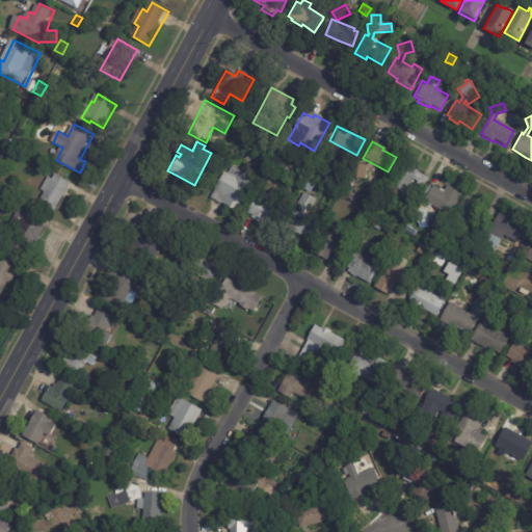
[(216,144),(224,149),(221,154),(213,150),(216,144)]
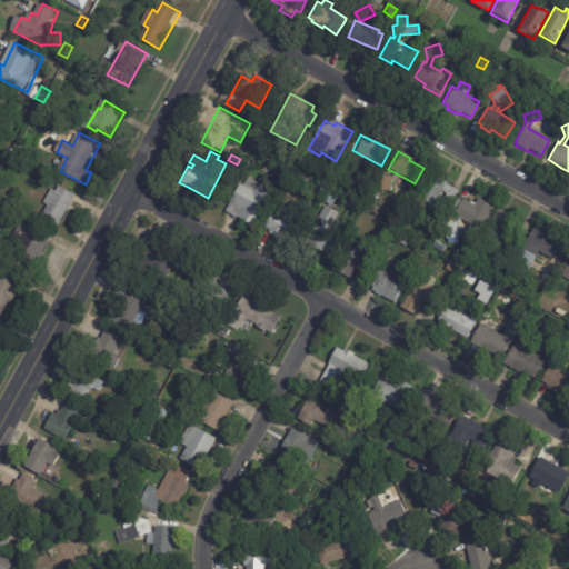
[(32,168),(38,172),(33,179),(27,175),(28,173),(25,172),(28,167),(31,169),(32,168)]
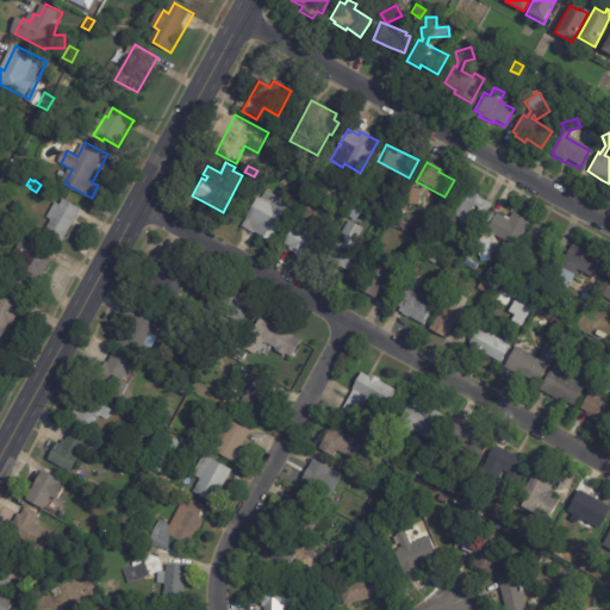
[(467,190),(478,195),(478,198),(490,205),(483,218),(471,212),(462,225),(444,216),(461,186),(467,190)]
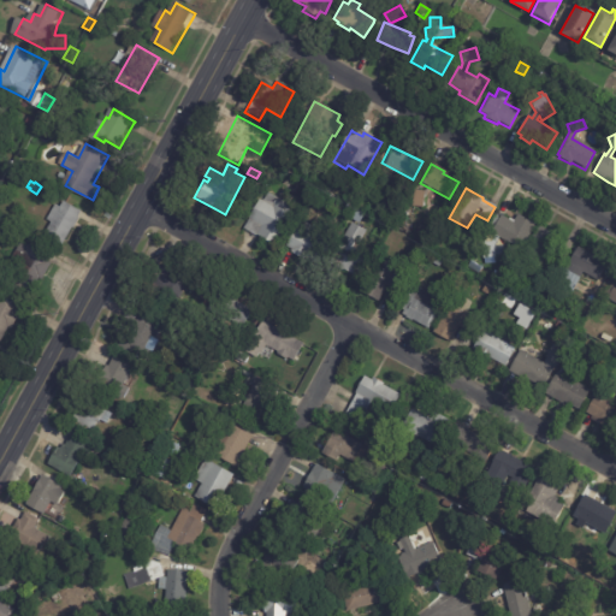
[(413,191),(424,193),(421,208),(412,207),(413,191)]
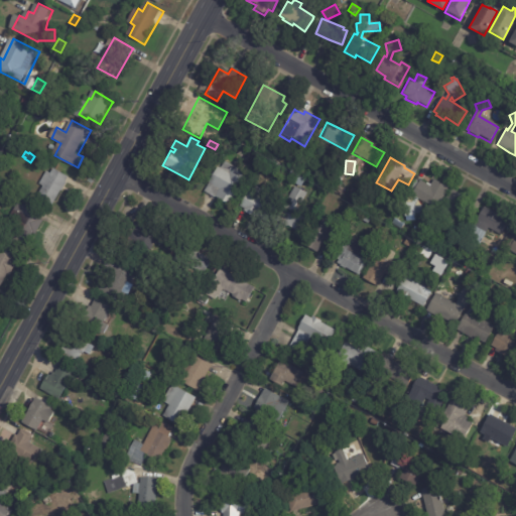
[(215,200),(203,192),(216,167),(219,169),(223,162),(244,172),(240,178),(245,181),(231,208),(215,200)]
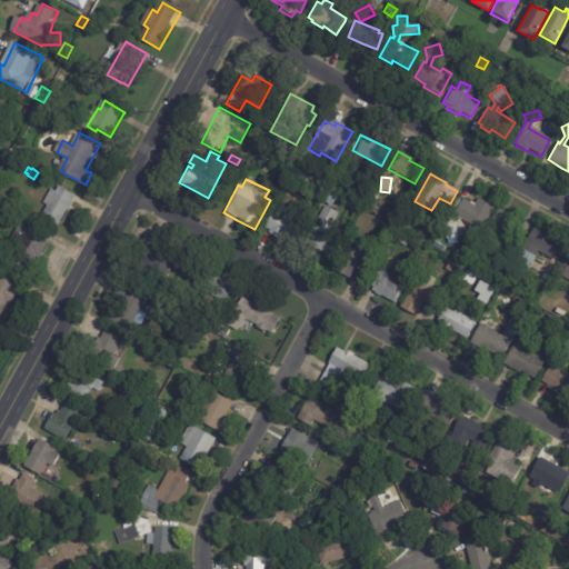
[(78,197),(62,227),(45,217),(51,206),(46,203),(53,189),(59,191),(62,186),(79,195),(78,197)]
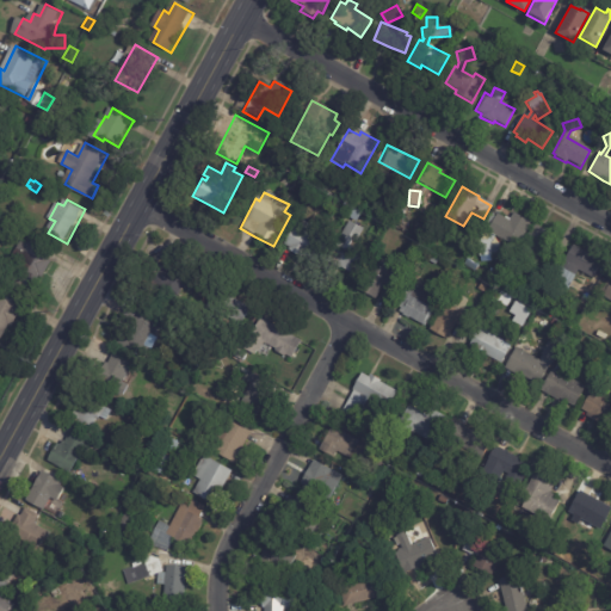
[(332,265),(325,261),(345,224),(340,222),(349,207),(360,214),(353,226),(362,230),(355,244),(351,241),(347,248),(365,258),(355,278),(332,265)]
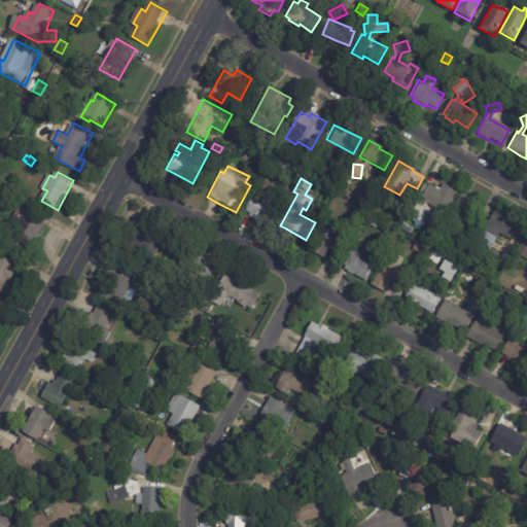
[(421,184),(426,187),(427,184),(438,190),(442,184),(457,191),(445,214),(426,204),(422,211),(432,210),(432,219),(422,220),(423,225),(414,226),(413,221),(412,221),(412,207),(419,208),(422,202),(419,200),(420,198),(416,196),(421,184)]
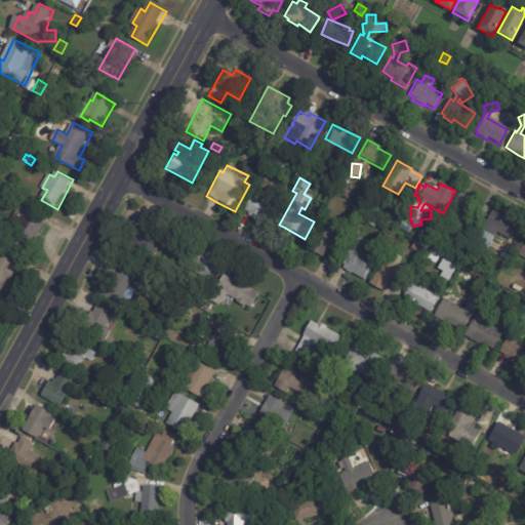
[(273,220),(270,226),(258,219),(256,224),(245,217),(248,213),(242,210),(250,195),(252,196),(256,189),(282,203),(273,220)]
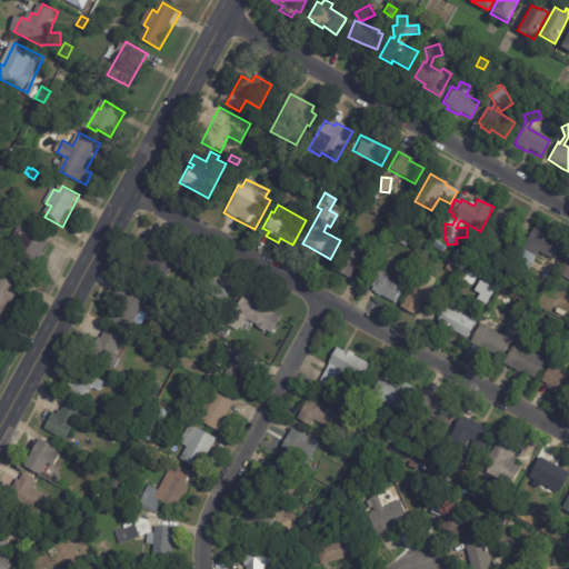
[(502,212),(513,218),(510,225),(523,231),(516,247),(501,239),(496,249),(480,240),(491,219),(490,218),(492,216),(493,216),(497,209),(502,212)]
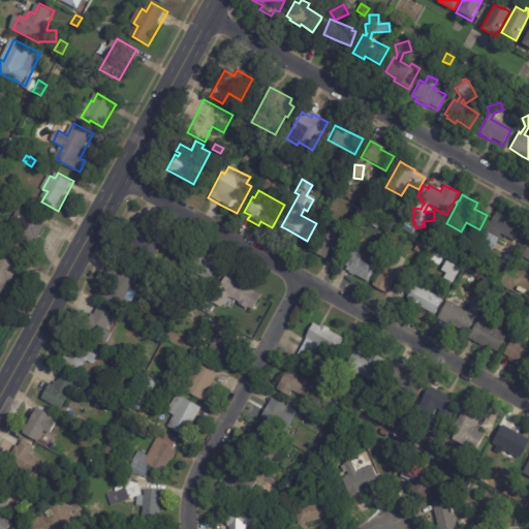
[(49,219),(45,224),(49,226),(40,242),(37,240),(30,252),(12,243),(21,227),(13,223),(23,205),(49,219)]
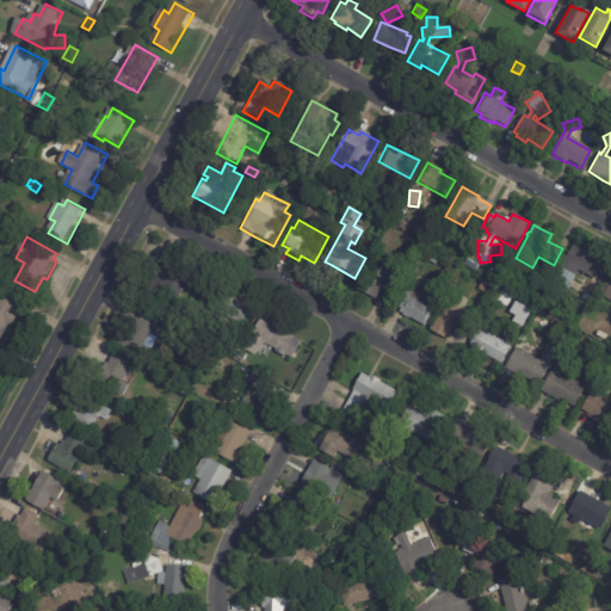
[(584,253),(602,261),(593,279),(578,271),(567,292),(551,284),(572,246),(584,253)]
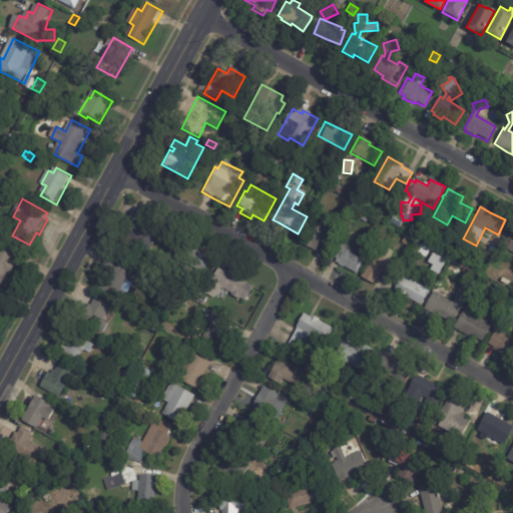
[(359,211),(370,216),(366,222),(356,217),(359,211)]
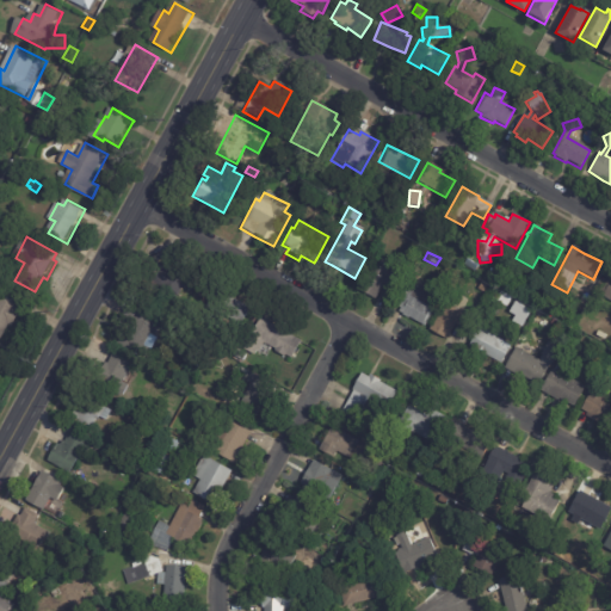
[(158,267),(158,265),(170,272),(174,264),(191,273),(183,288),(186,290),(180,300),(156,285),(152,291),(156,294),(149,307),(139,301),(148,285),(149,287),(153,281),(150,278),(158,267)]
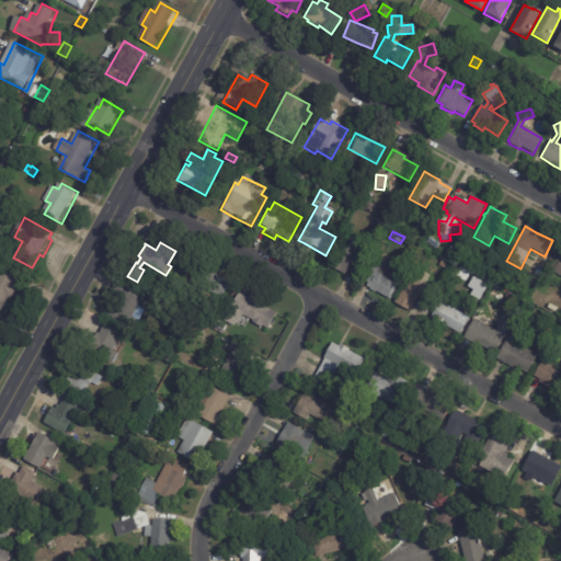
[(346,244),(357,250),(361,243),(369,249),(361,264),(352,260),(343,275),(329,266),(342,242),(346,244)]
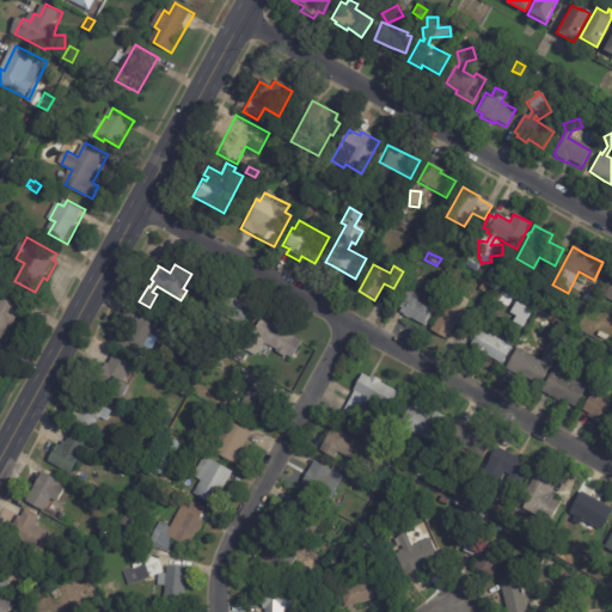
[(611,268),(611,303),(599,297),(607,280),(605,279),(611,268)]
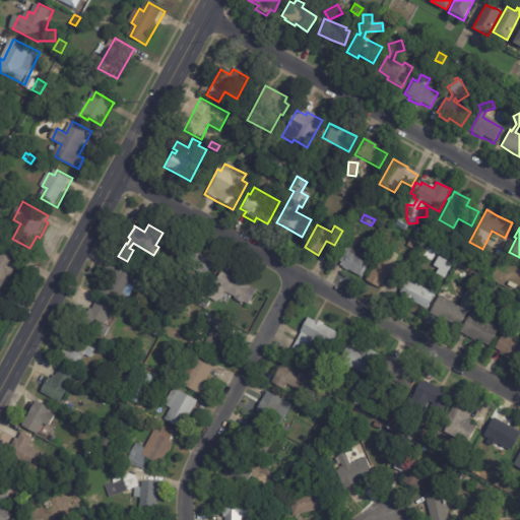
[(409,239),(419,245),(415,252),(405,247),(409,239)]
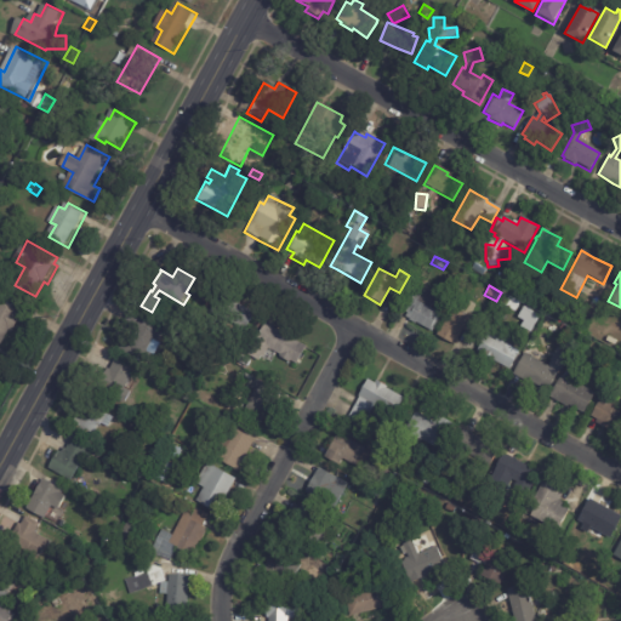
[(408,322),(405,320),(408,314),(402,311),(415,288),(437,300),(431,309),(440,315),(431,334),(416,325),(415,325),(408,322)]
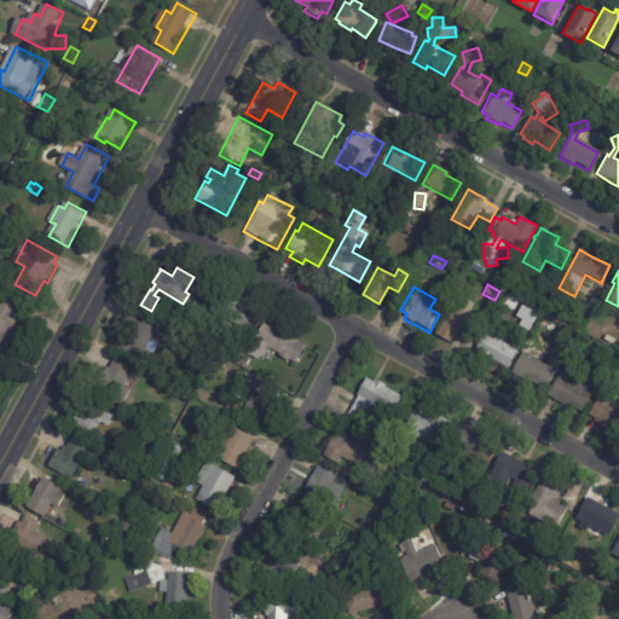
[(22,304),(18,311),(25,314),(17,331),(13,329),(5,346),(0,342),(0,298),(4,291),(23,302),(22,304)]
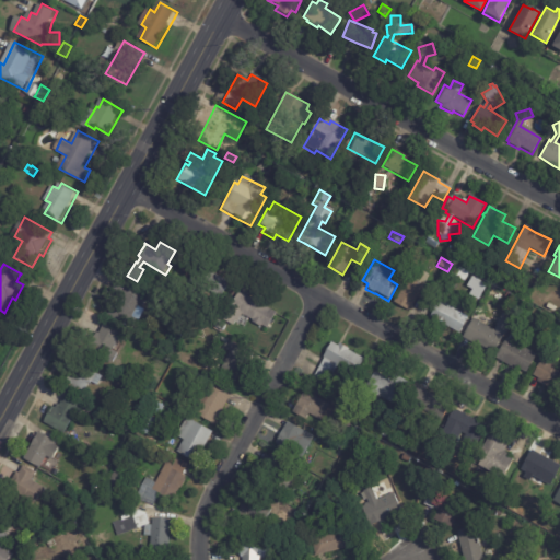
[(213,276),(228,283),(218,301),(185,282),(195,265),(213,276)]
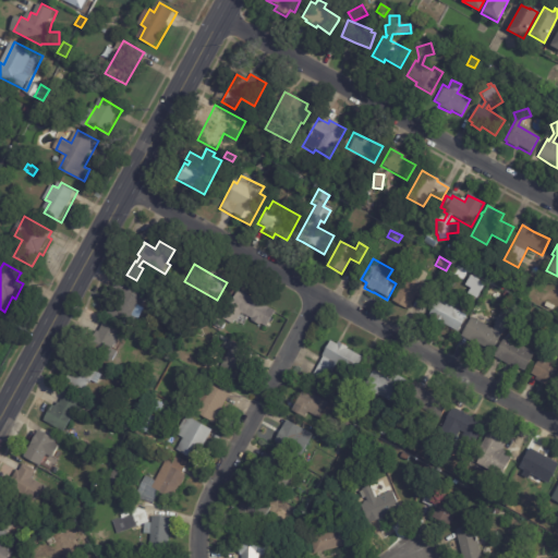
[(497,275),(502,278),(499,284),(494,281),(497,275)]
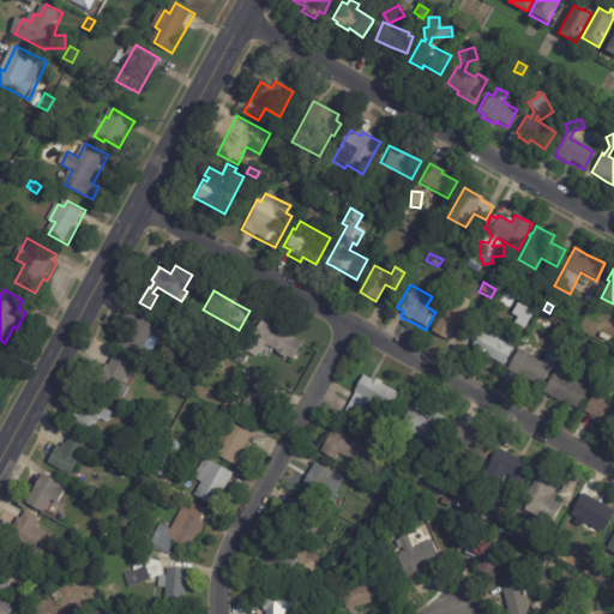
[(463,313),(477,321),(470,335),(457,326),(447,343),(429,332),(445,305),(461,314),(462,312),(463,313)]
